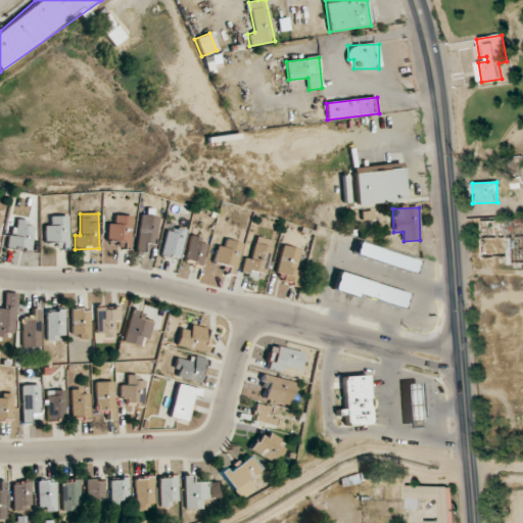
[(158,218),(141,215),(136,250),(144,251),(145,242),(154,243),(158,218)]
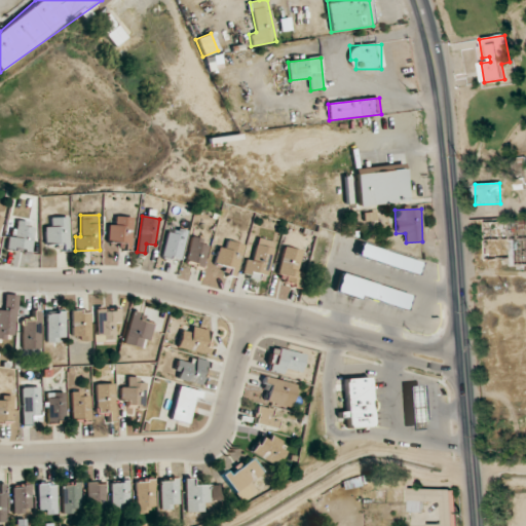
[(45,249),(69,248),(68,217),(50,218),(51,227),(44,227),(45,249)]
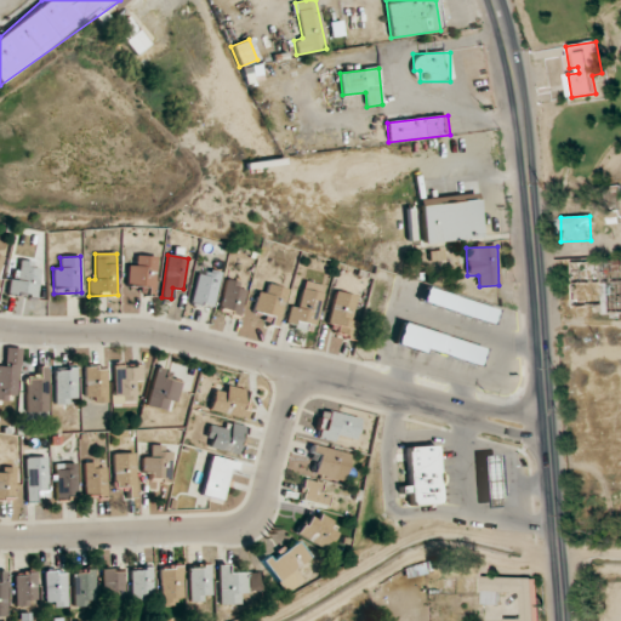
[(127,288),(155,289),(157,256),(136,256),(136,266),(129,266),(127,288)]
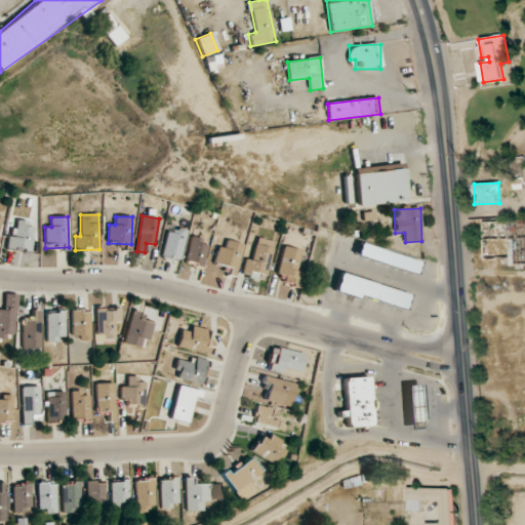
[(524,220),(483,223),(484,259),(509,258),(510,267),(524,265),(524,220)]
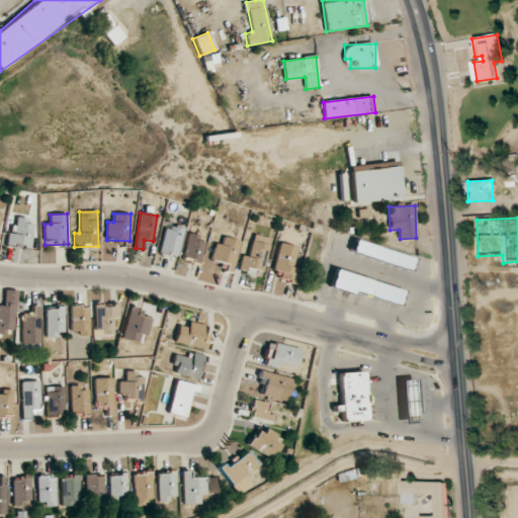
[(6,243),(30,248),(35,223),(17,219),(13,234),(8,233),(6,243)]
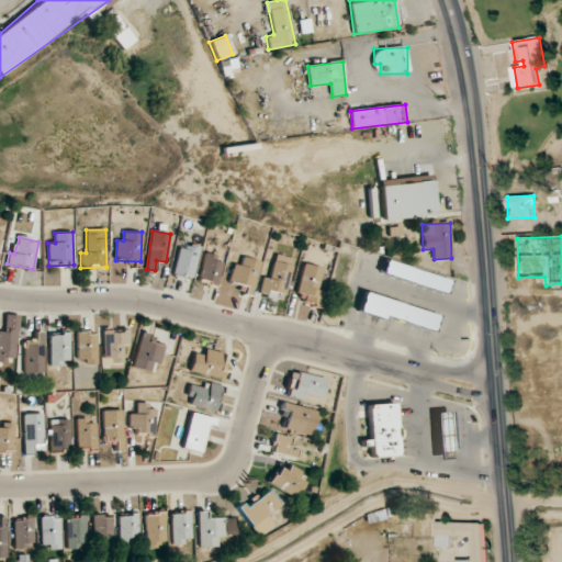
[(193,277),(201,248),(180,243),(173,272),(193,277)]
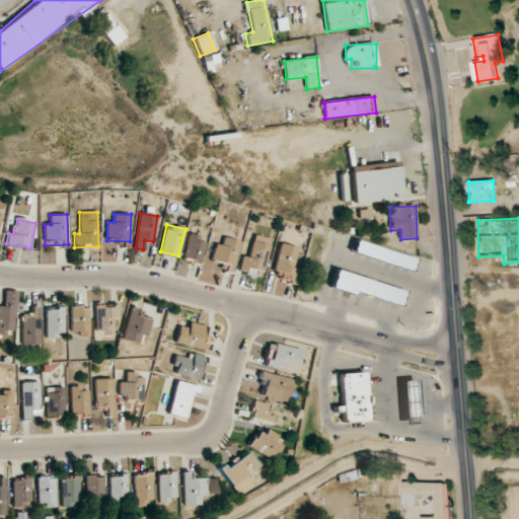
[(202,262),(205,237),(188,235),(184,260),(202,262)]
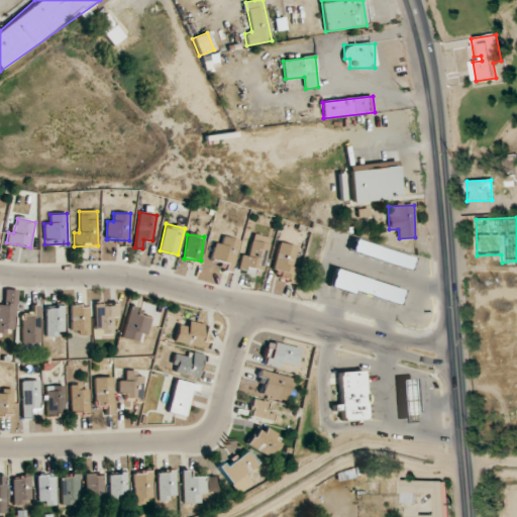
[(271,238),(253,234),(248,256),(241,255),(237,270),(252,274),(253,269),(264,271),(271,238)]
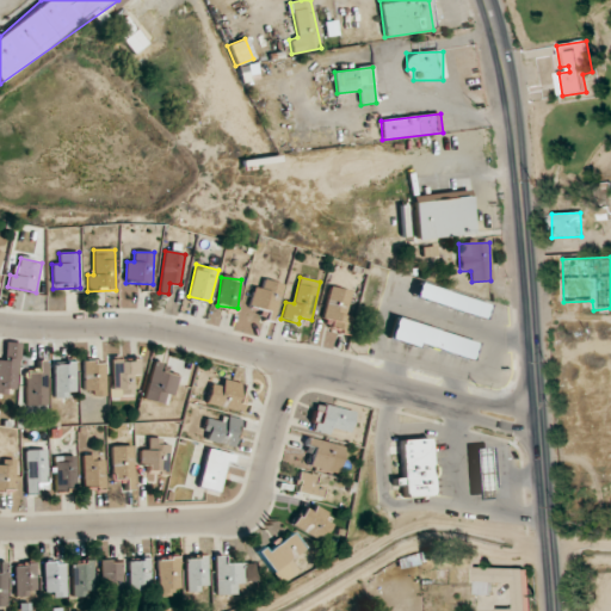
[(284,285),(264,279),(261,289),(254,288),(250,306),(267,310),(265,319),(273,321),(284,285)]
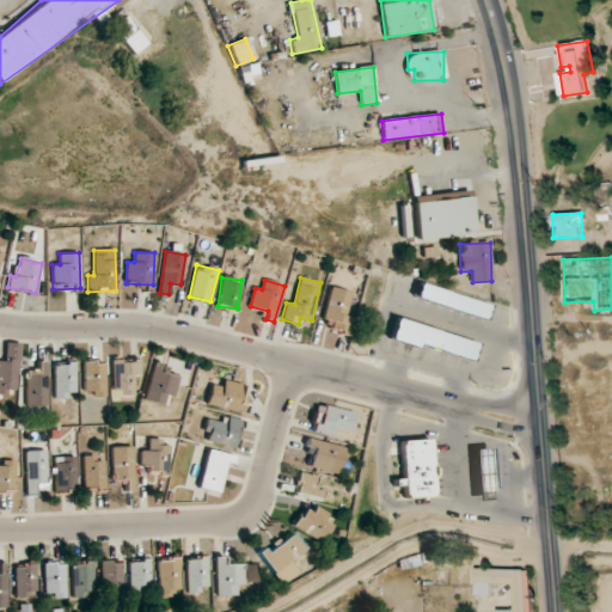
[(415,297),(485,319),(489,306),(420,283),(415,297)]
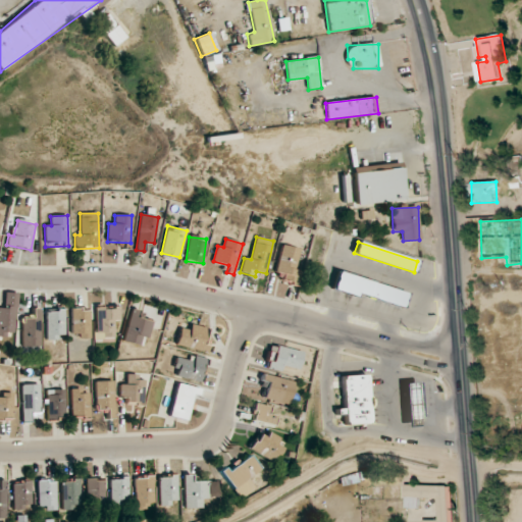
[(282,272),(280,279),(298,284),(301,271),(295,269),(300,250),(282,245),(275,270),(282,272)]
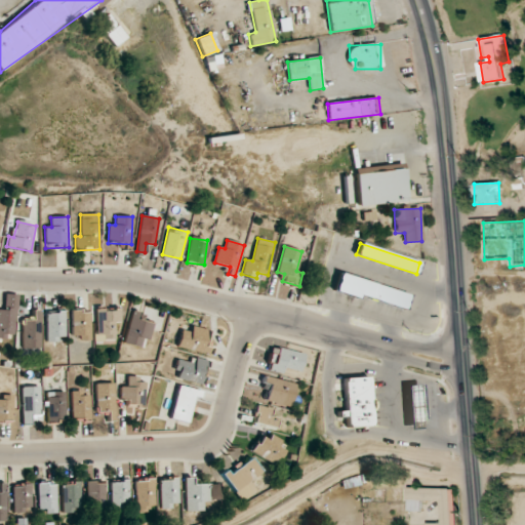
[(334,290),(405,309),(409,293),(338,274),(334,290)]
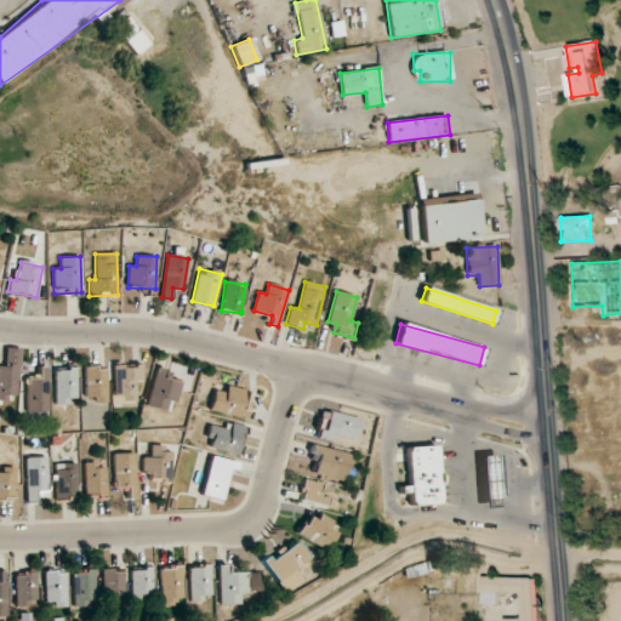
[(0,398),(18,399),(20,348),(6,348),(5,366),(0,366),(0,398)]
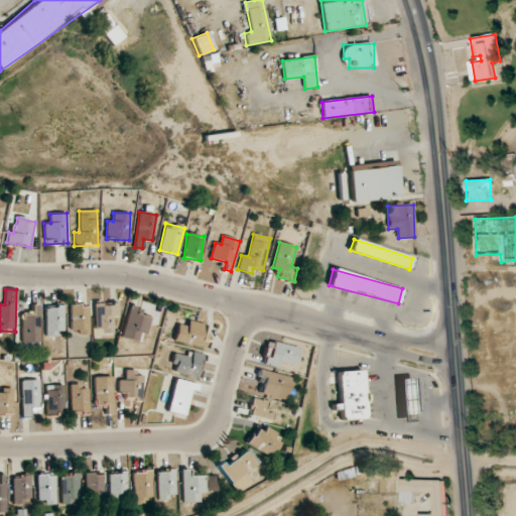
[(113,315),(119,315),(118,302),(94,303),(95,335),(113,335),(113,315)]
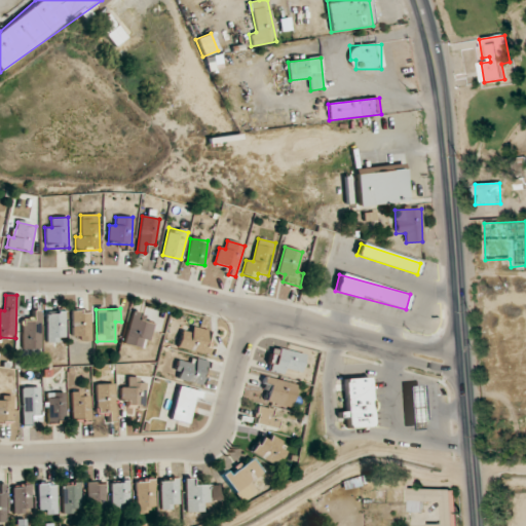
[(40,311),(33,311),(33,322),(23,322),(23,348),(41,348),(40,311)]
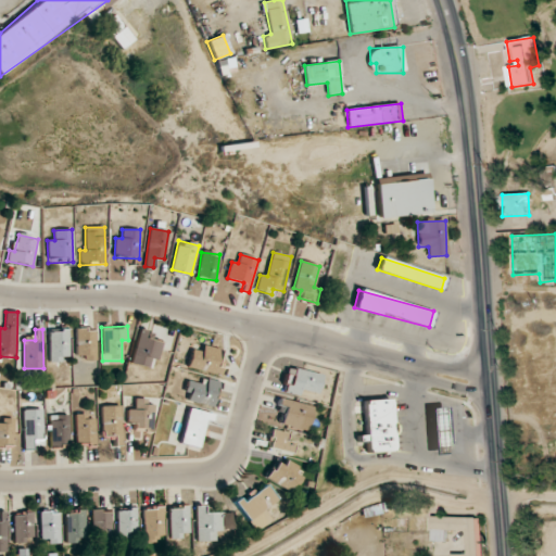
[(96,358),(96,329),(76,329),(76,358),(96,358)]
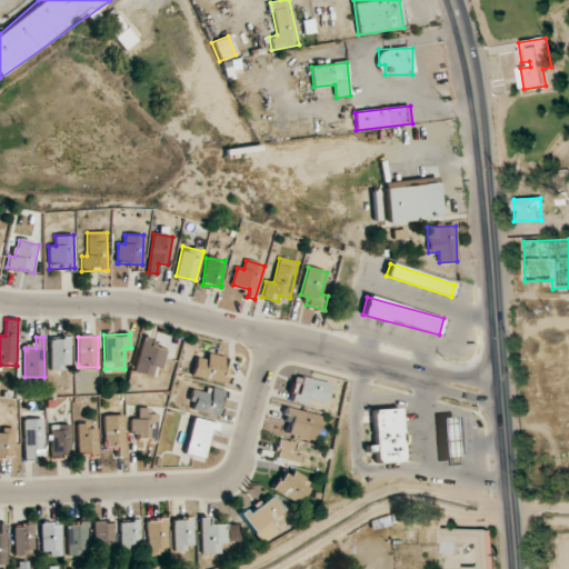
[(166,350),(150,347),(151,338),(142,337),(136,373),(153,376),(155,367),(162,369),(166,350)]
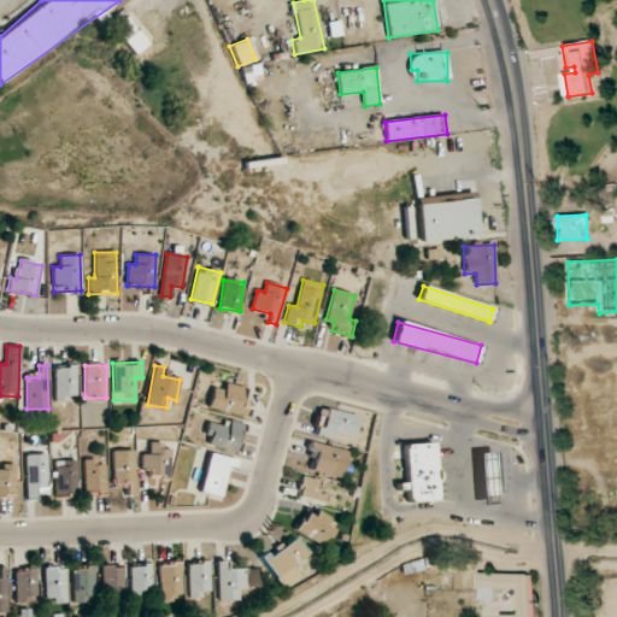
[(54,368),(56,400),(77,399),(76,366),(54,368)]
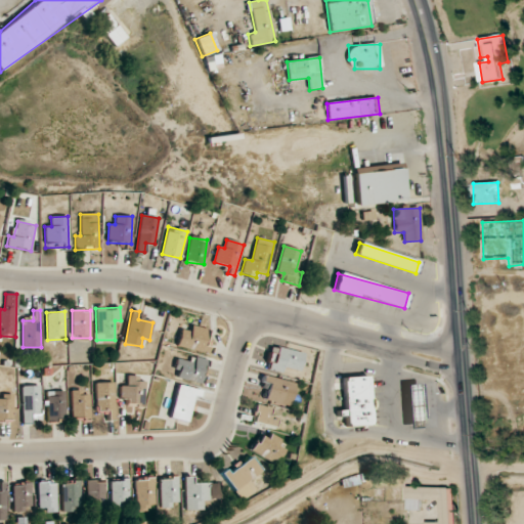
[(180,329),(177,348),(210,353),(211,347),(205,346),(207,329),(190,325),(189,331),(180,329)]
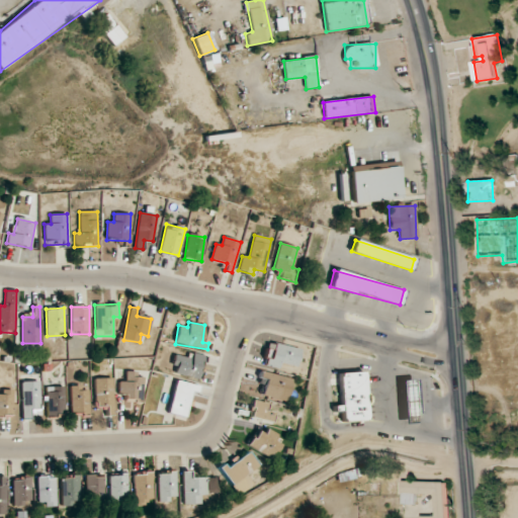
[(296,367),(300,350),(268,342),(262,365),(278,369),(280,362),(296,367)]
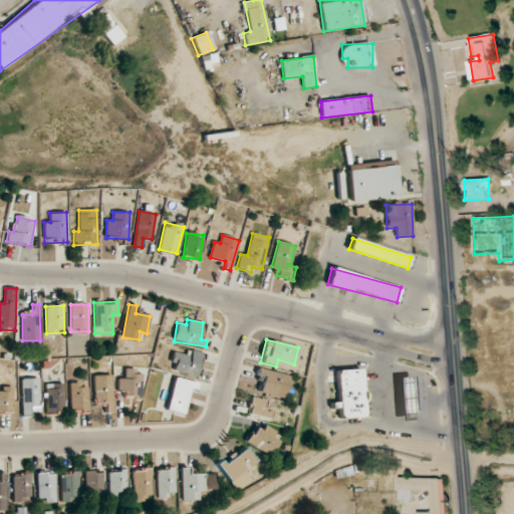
[(196,376),(202,352),(189,349),(187,355),(176,352),(171,370),(196,376)]
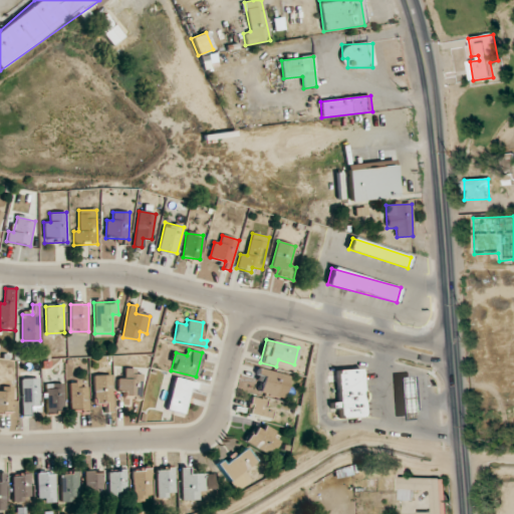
[(260,394),(276,397),(277,392),(286,393),(289,374),(257,369),(255,380),(262,382),(260,394)]
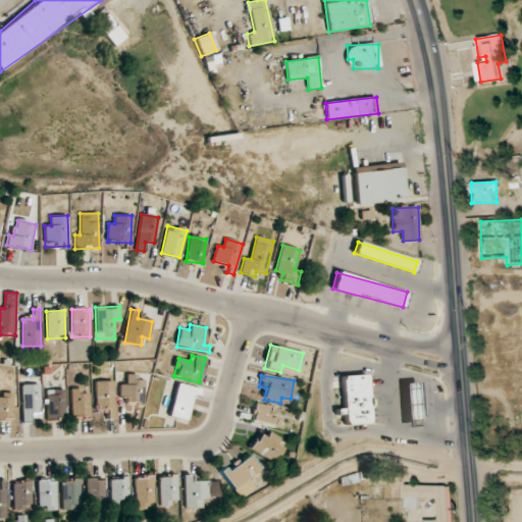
[(341,376),(368,375),(371,425),(344,427),(341,376)]
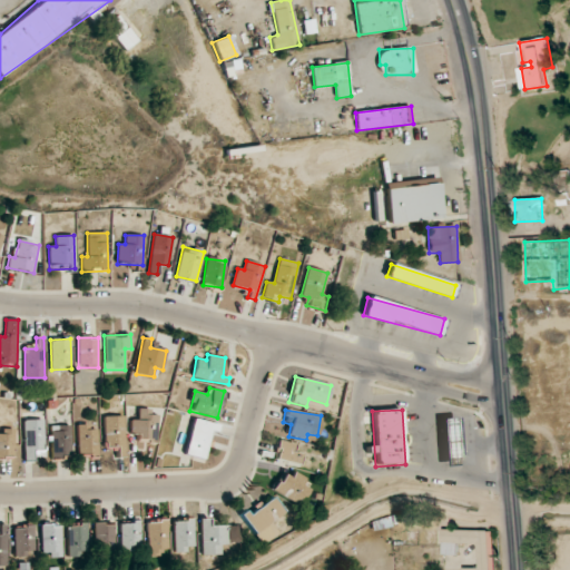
[(133,440),(156,441),(157,412),(138,411),(137,420),(134,420),(133,440)]
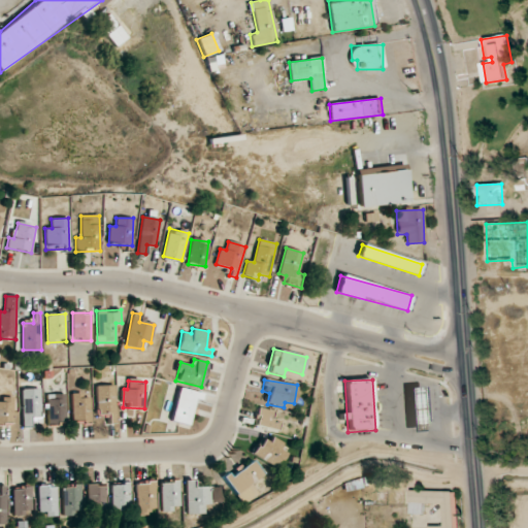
[(97,415),(107,415),(107,423),(116,422),(114,386),(96,386),(97,415)]
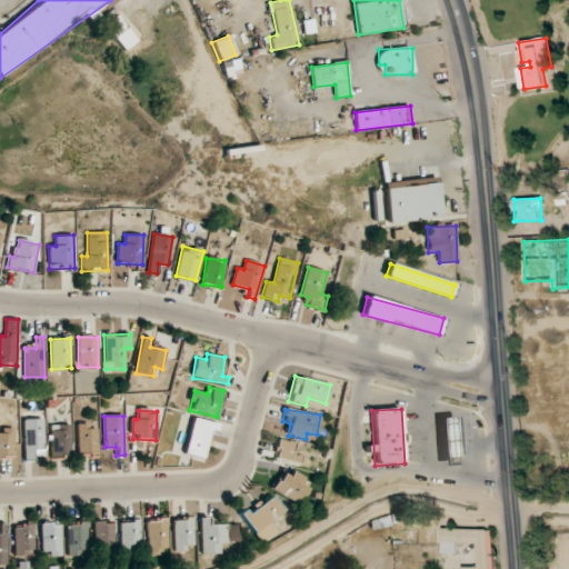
[(457,417),(441,418),(442,462),(458,461),(457,417)]
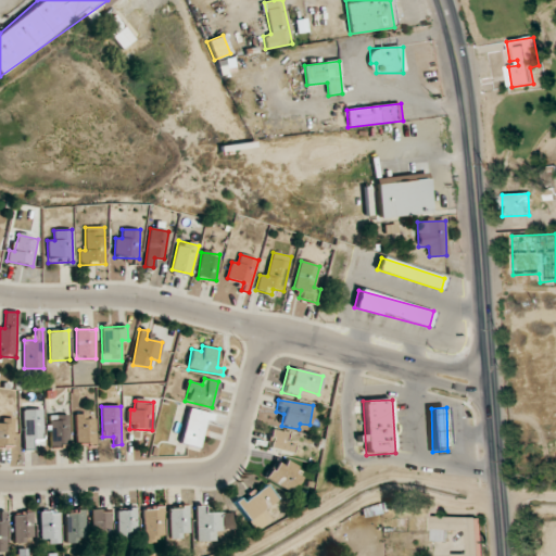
[(179,442),(199,447),(207,414),(189,408),(179,442)]
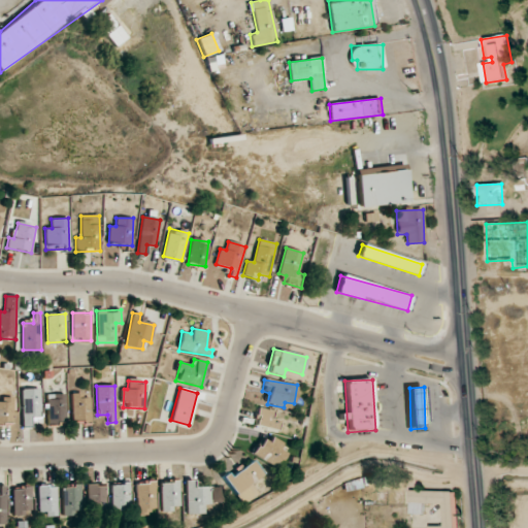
[(22,390),(23,426),(30,426),(30,416),(40,416),(39,389),(22,390)]
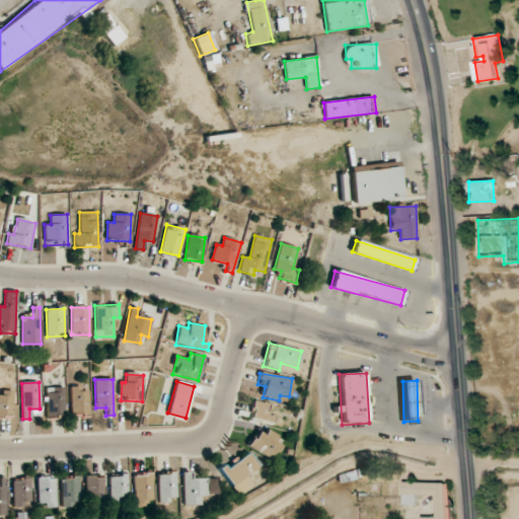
[(65,416),(64,387),(46,388),(47,417),(65,416)]
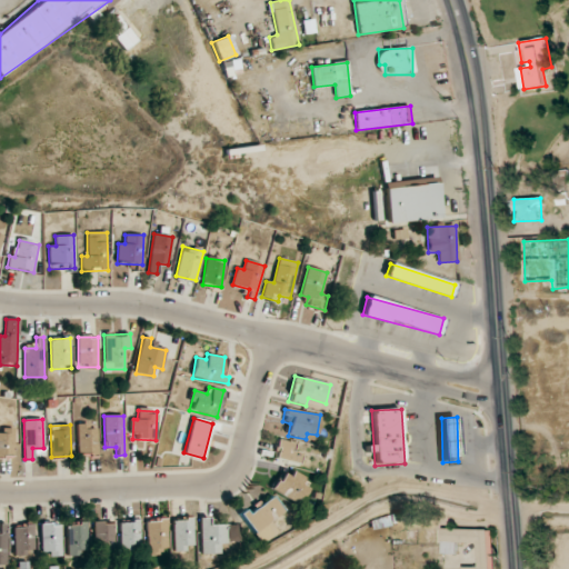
[(77,426),(78,458),(98,457),(97,426),(77,426)]
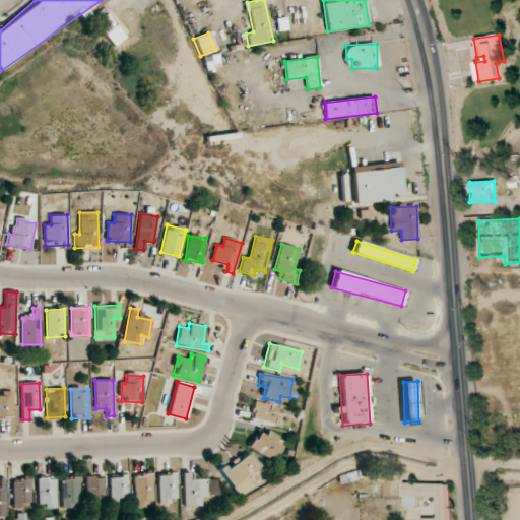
[(13,393),(0,393),(0,417),(12,418),(13,393)]
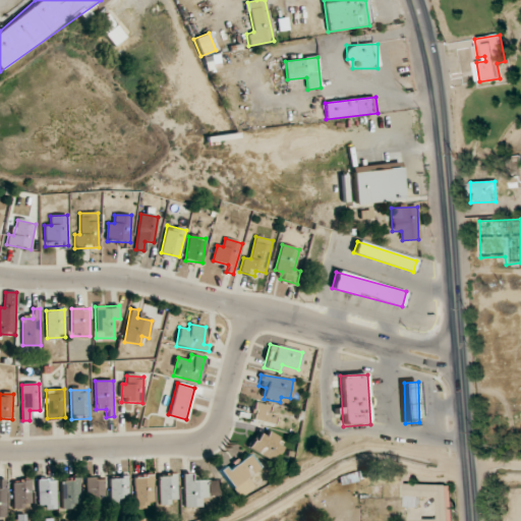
[(268,413),(270,406),(254,403),(251,419),(274,423),(276,414),(268,413)]
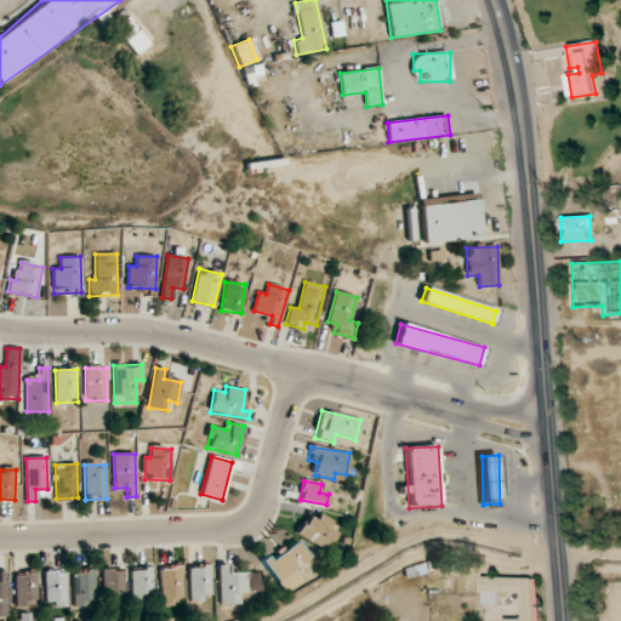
[(265,563),(286,593),(303,581),(295,569),(309,558),(296,540),(265,563)]
